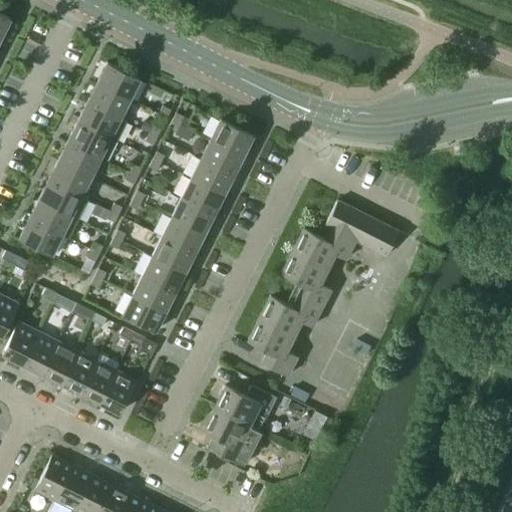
[(0,40),(1,41),(11,20),(0,14),(0,40)]
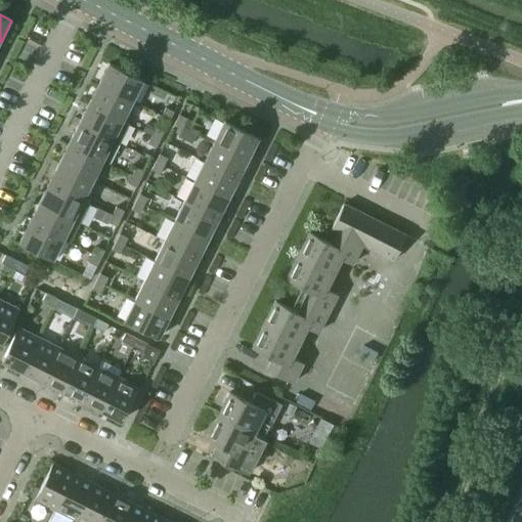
[(110,66),(99,86),(132,102),(143,82),(110,66)]
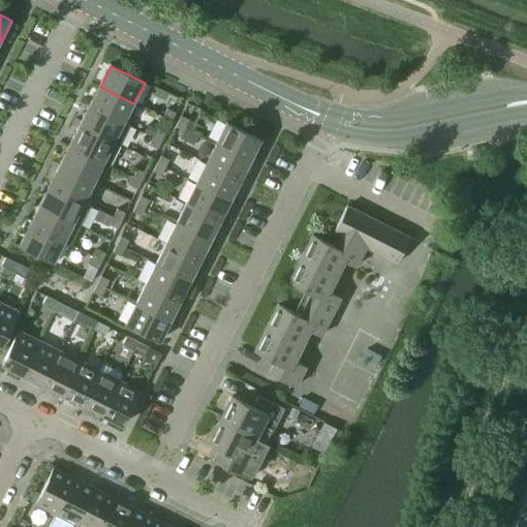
[(100,87),(90,106),(124,124),(133,103),(100,87)]
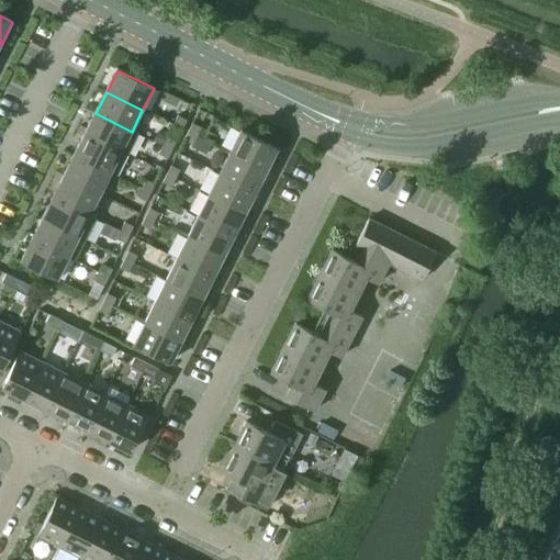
[(96,113),(86,135),(129,157),(140,135),(132,132),(96,113)]
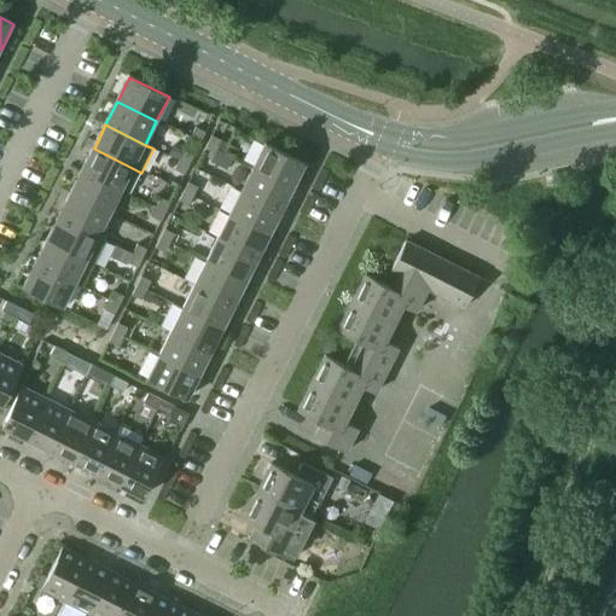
[(192,139),(202,144),(207,134),(197,129),(192,139)]
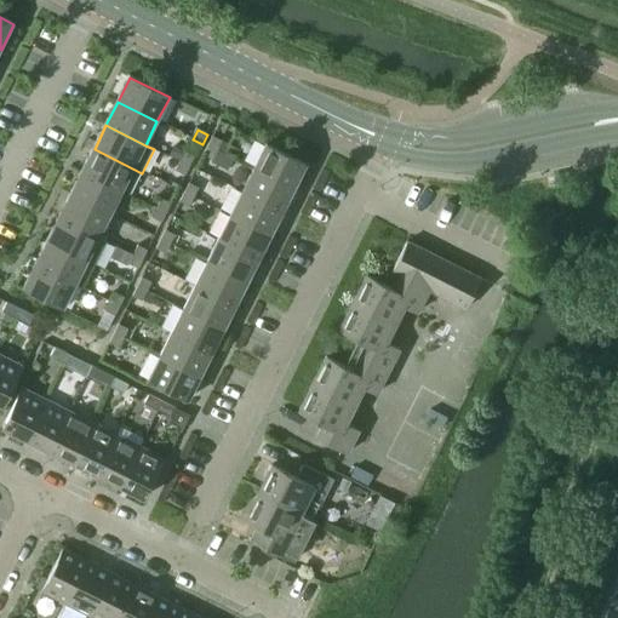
[(209,148),(218,153),(223,143),(213,138),(209,148)]
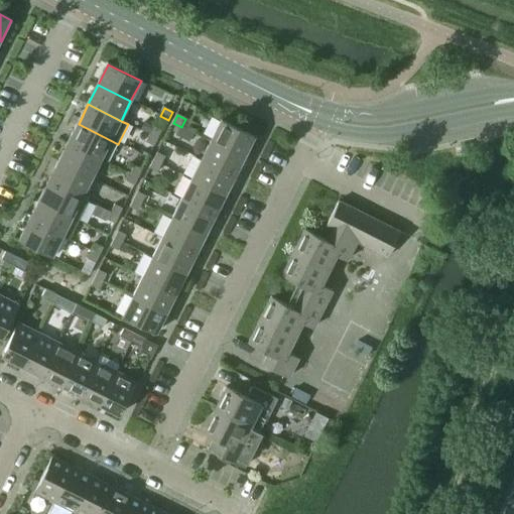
[(212,141),(244,158),(254,137),(222,121),(212,141)]
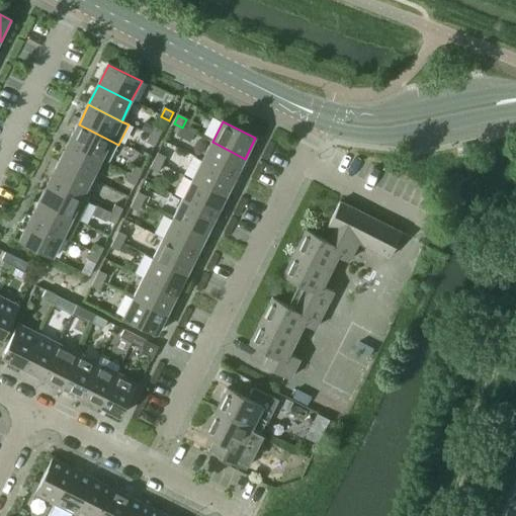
[(170,131),(178,135),(182,127),(174,123),(170,131)]
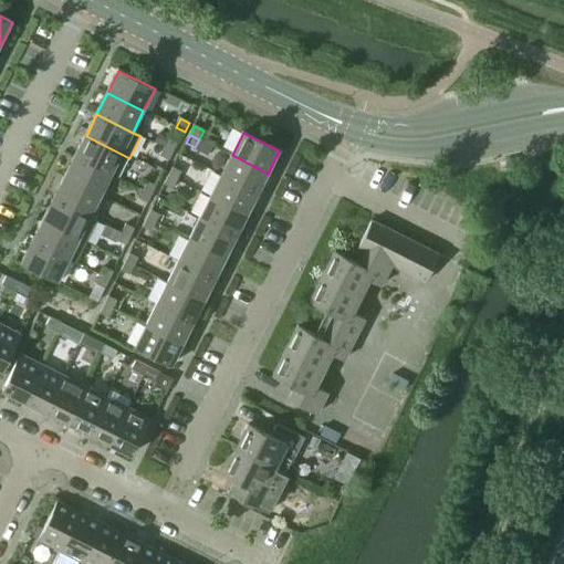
[(75,157),(111,175),(119,179),(129,158),(86,136),(75,157)]
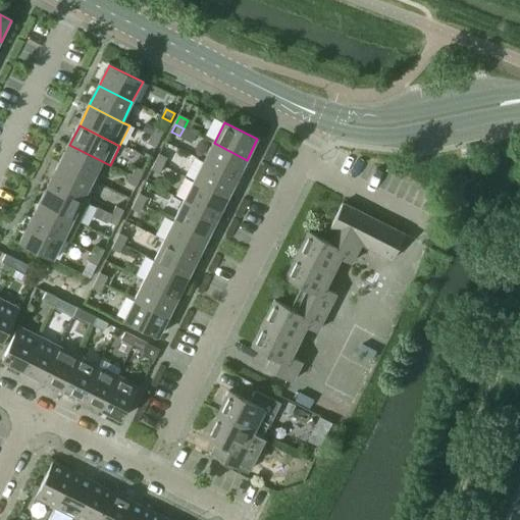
[(152,137),(160,141),(164,134),(156,130),(152,137)]
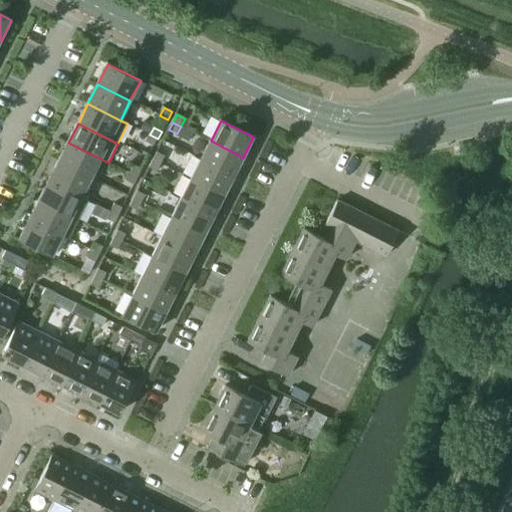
[(146,143),(154,147),(158,139),(150,135),(146,143)]
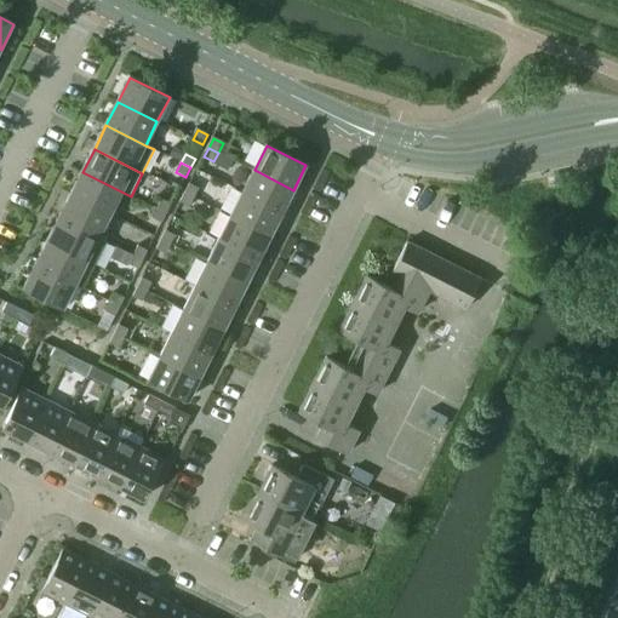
[(242,194),(282,213),(293,190),(255,170),(242,194)]
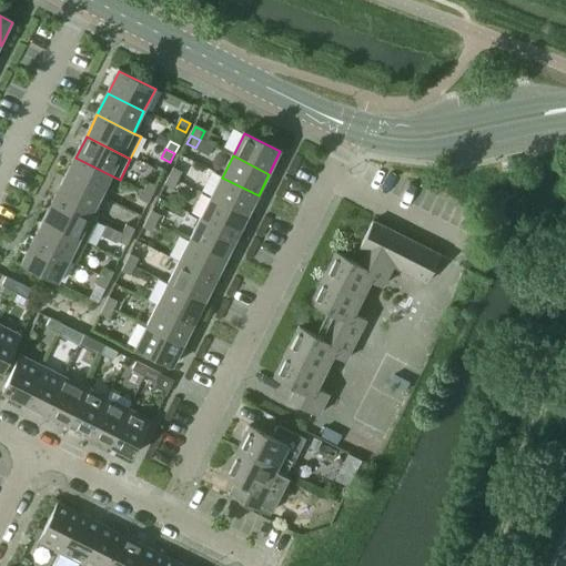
[(76,158),(64,179),(101,198),(111,175),(76,158)]
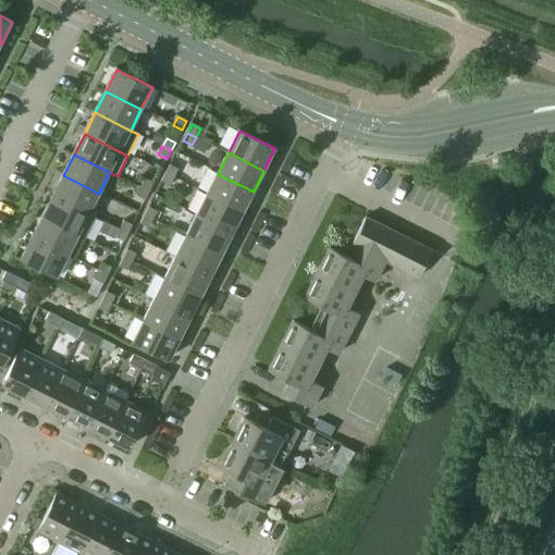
[(167,174),(175,179),(180,171),(171,167),(167,174)]
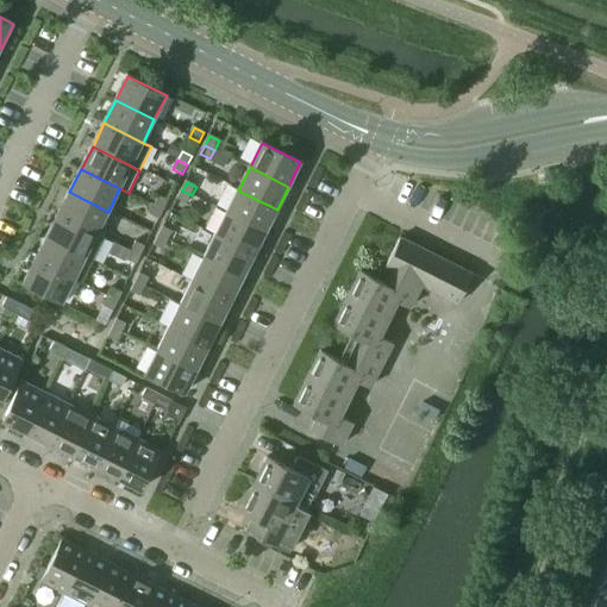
[(177,200),(187,205),(192,195),(182,191),(177,200)]
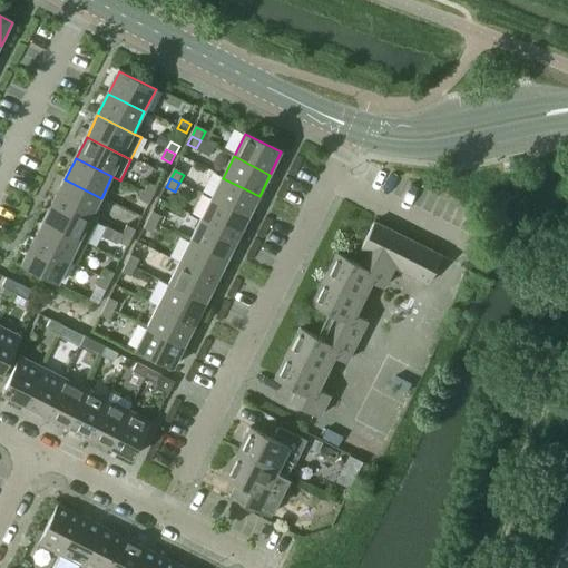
[(213,199),(248,217),(260,196),(223,178),(213,199)]
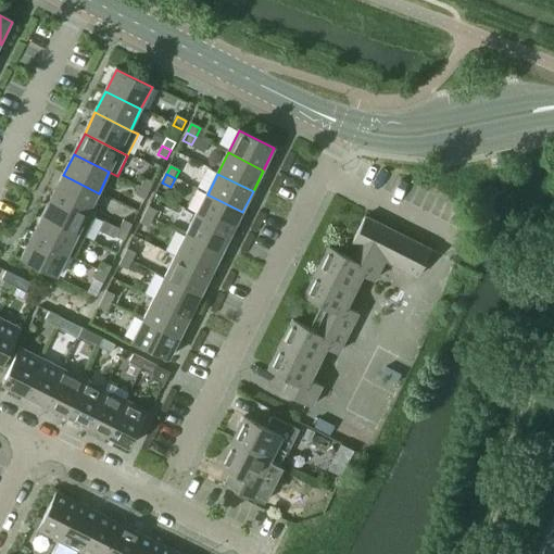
[(63,175),(53,197),(88,214),(99,193),(63,175)]
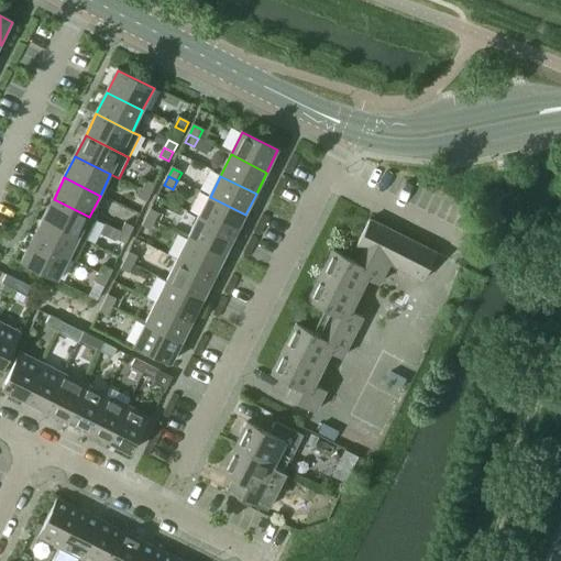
[(143,190),(152,195),(156,186),(147,182),(143,190)]
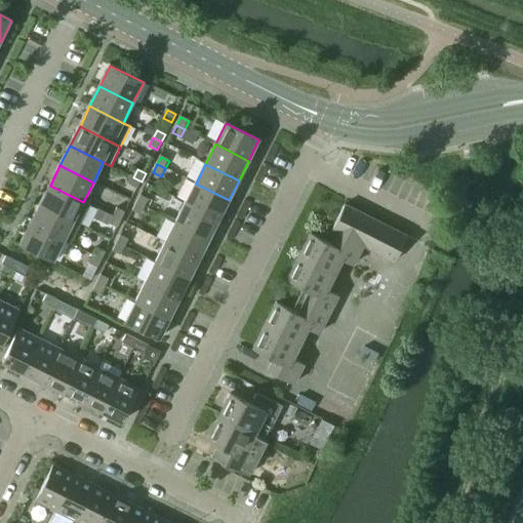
[(129,186),(137,190),(142,182),(133,177),(129,186)]
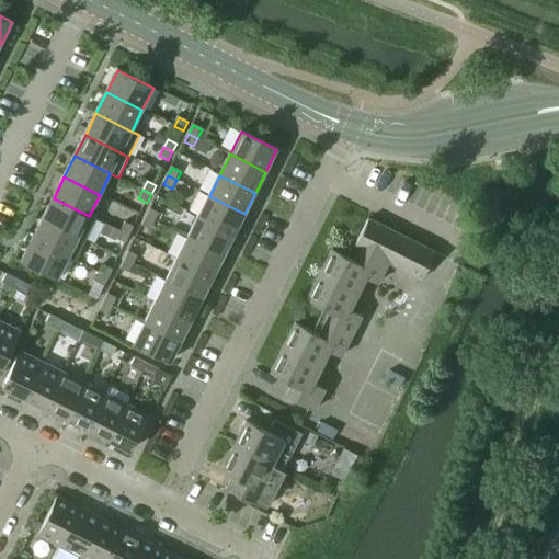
[(198,217),(234,236),(244,214),(209,196),(198,217)]
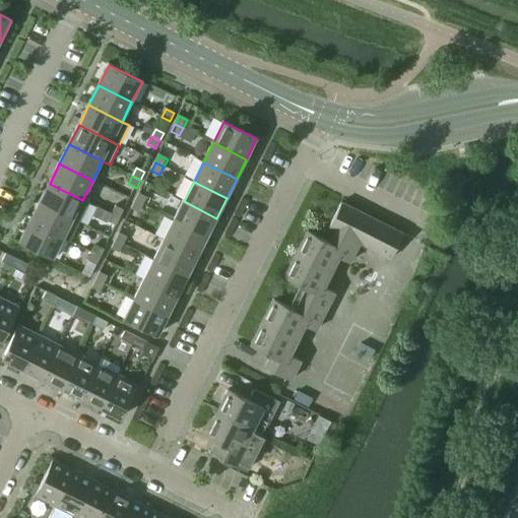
[(50,184),(40,203),(80,223),(89,203),(82,200),(50,184)]
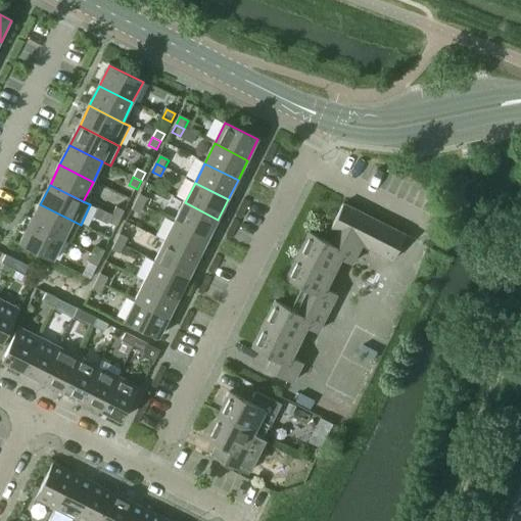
[(137,203),(144,207),(148,199),(140,195),(137,203)]
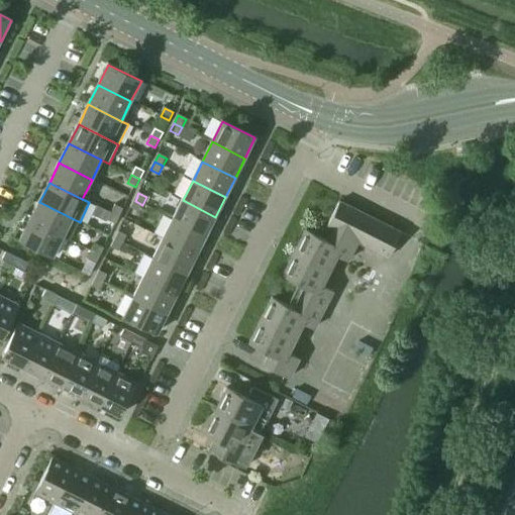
[(173,220),(205,236),(215,217),(183,200),(173,220)]
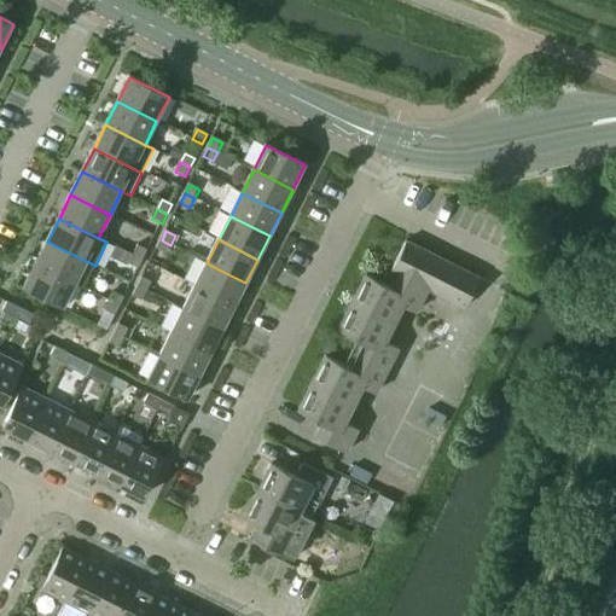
[(157,250),(167,255),(170,245),(162,240),(157,250)]
